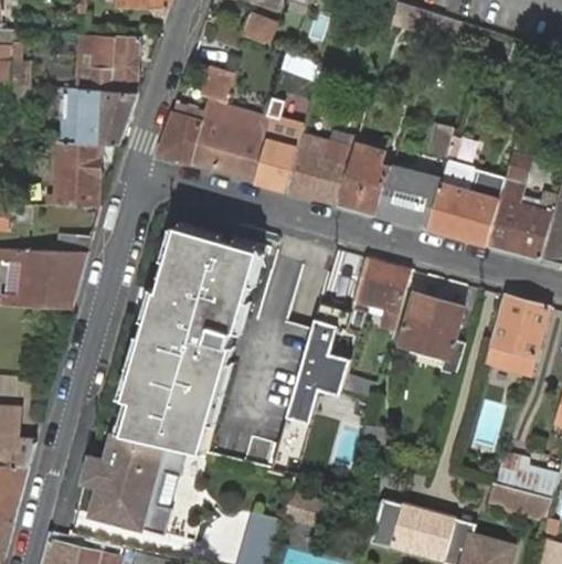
[(85,14),(85,0),(76,0),(76,13),(85,14)]
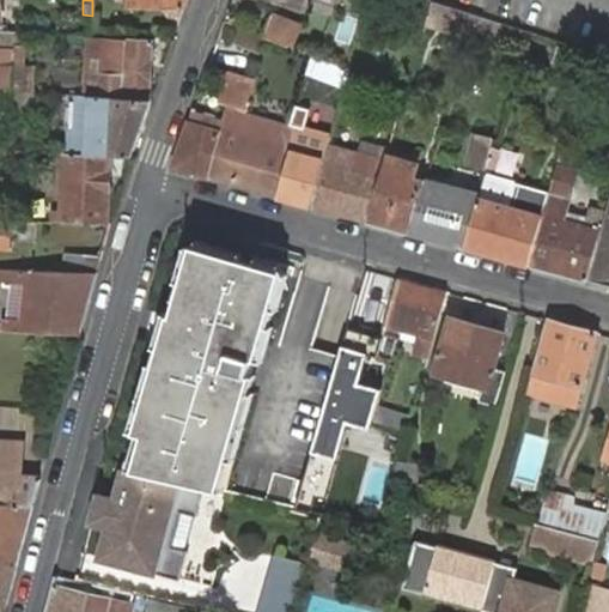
[(476,31),(480,19),(430,2),(424,24),(473,41),(476,31)]
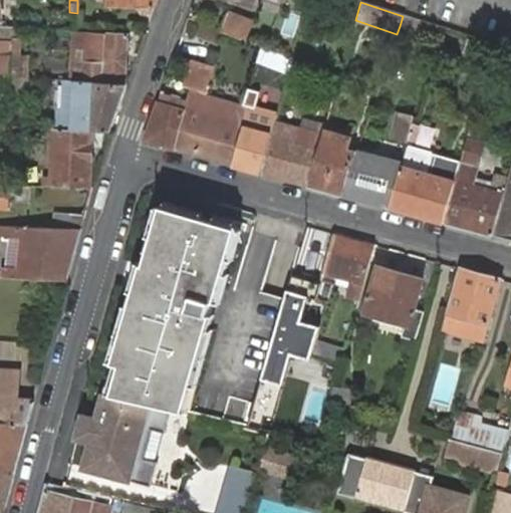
[(226,12),(219,31),(244,40),(250,21),(226,12)]
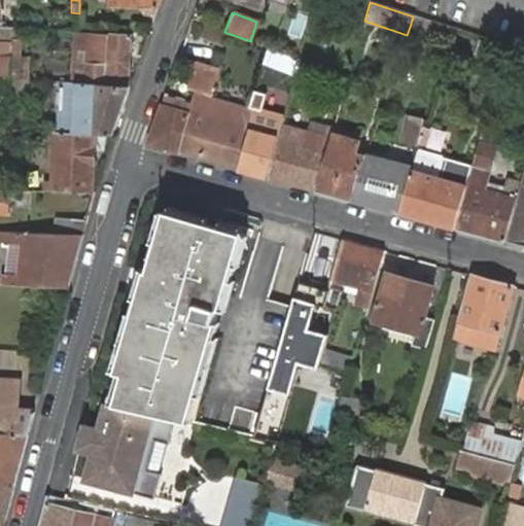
[(332,22),(342,26),(345,15),(335,12),(332,22)]
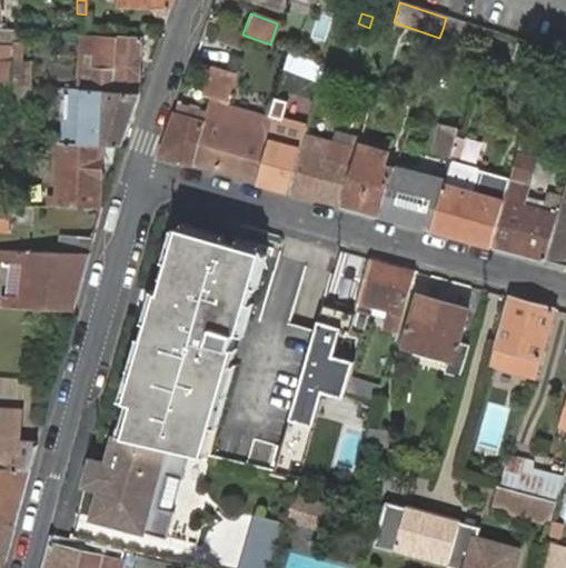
[(456,33),(460,21),(446,18),(443,29),(456,33)]
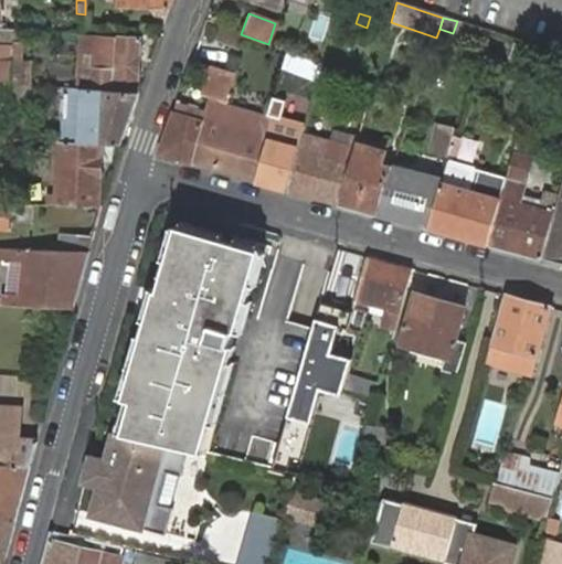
[(480,41),(483,30),(457,21),(453,33),(480,41)]
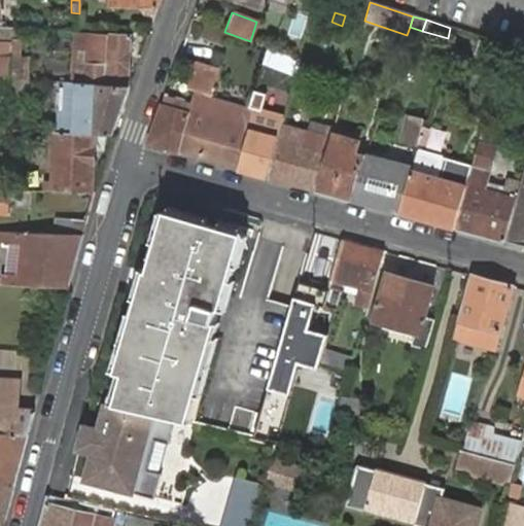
[(0,79),(2,79),(9,79),(9,74),(10,58),(11,45),(11,40),(11,28),(2,28),(0,28),(0,79)]
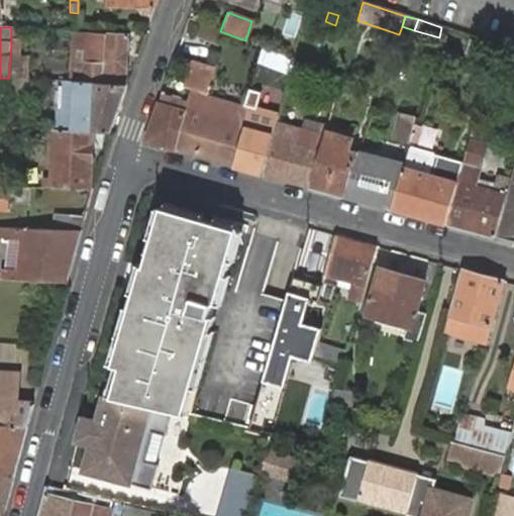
[(82,82),(124,85),(127,35),(94,33),(94,35),(75,33),(71,82),(82,82)]
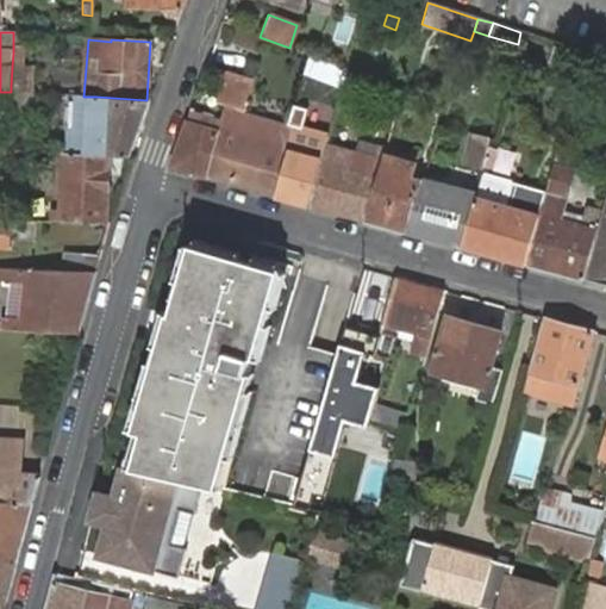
[(24,48),(13,47),(13,53),(12,67),(23,67),(24,48)]
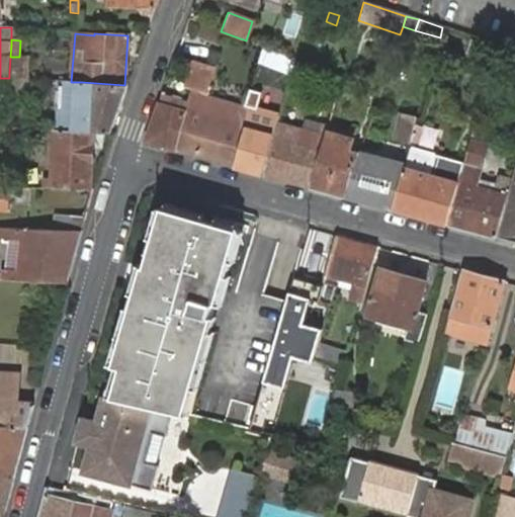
[(9,78),(25,79),(26,57),(19,57),(10,57),(9,73),(9,78)]
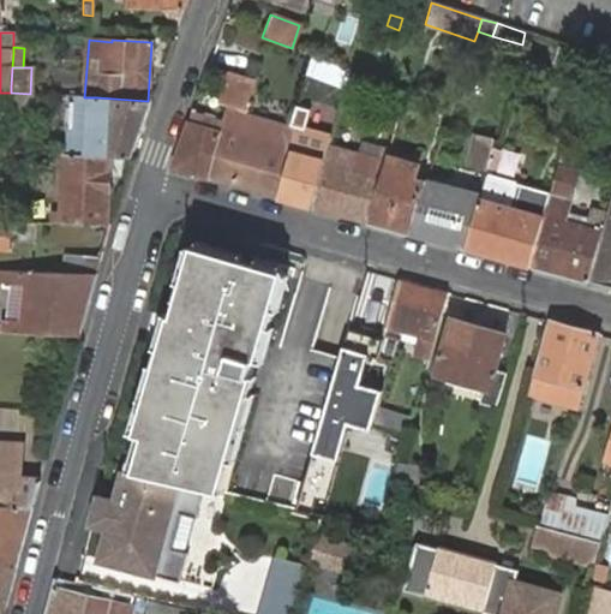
[(207,178),(275,196),(288,151),(287,150),(294,127),(288,126),(286,125),(286,127),(279,149),(268,145),(271,131),(247,124),(244,137),(237,136),(244,111),(241,111),(250,82),(226,73),(225,77),(216,103),(225,106),(220,121),(221,123),(207,178)]
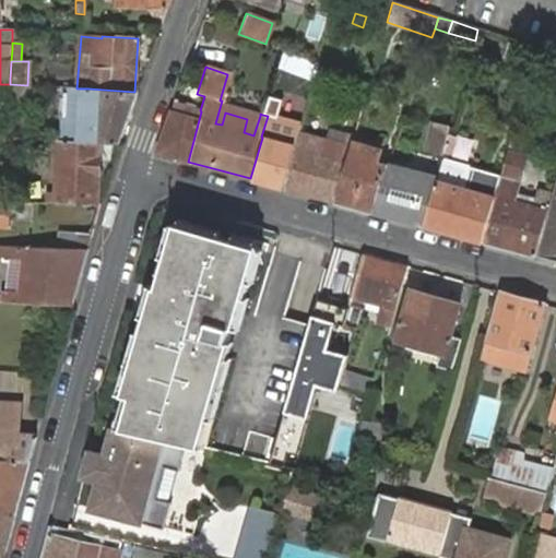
[(311,80),(305,108),(315,111),(322,83),(311,80)]
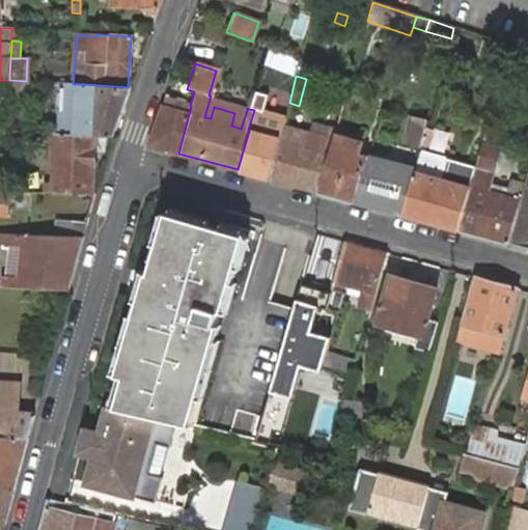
[(25,91),(26,81),(9,80),(2,80),(1,87),(8,87),(7,91),(25,91)]
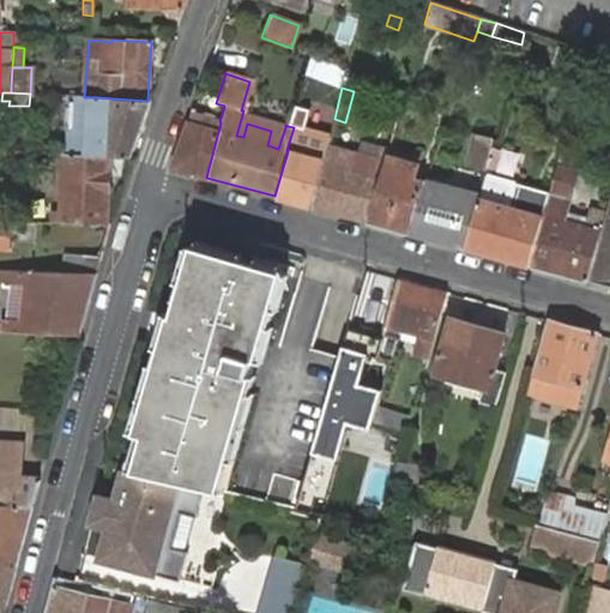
[(73,155),(108,156),(130,157),(150,101),(148,101),(97,97),(84,97),(77,96),(73,155)]
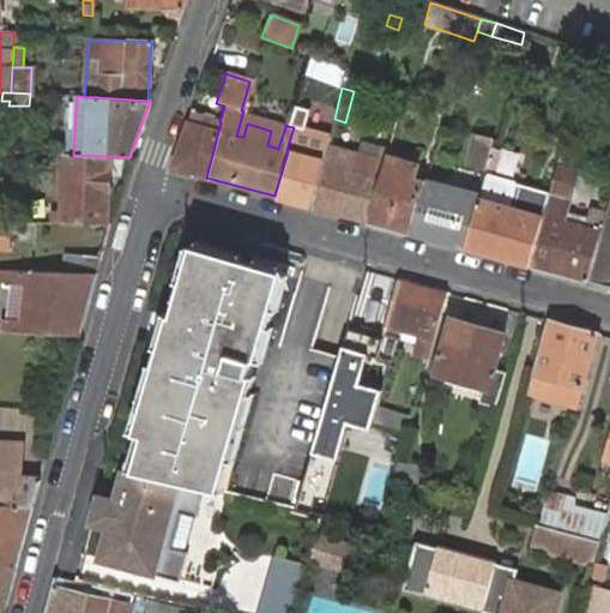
[(275,196),(310,206),(322,161),(296,154),(301,139),(296,138),(300,128),(305,110),(294,108),(288,126),(294,127),(287,150),(288,151),(275,196)]
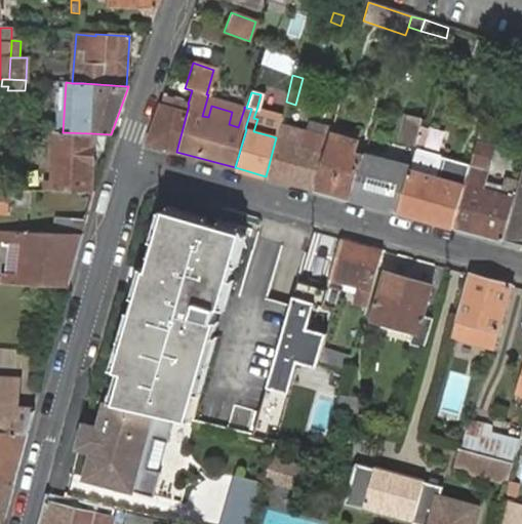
[(162,97),(146,143),(160,147),(176,101),(162,97)]
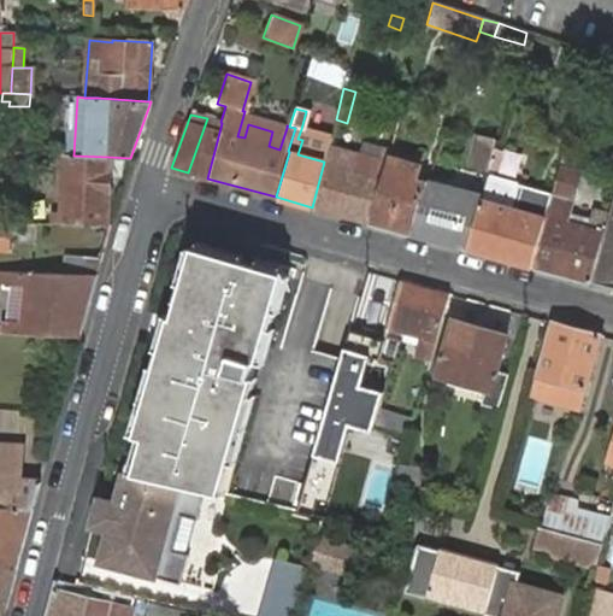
[(269,146),(280,150),(287,128),(243,115),(237,136),(245,138),(248,124),(272,132),(269,146)]
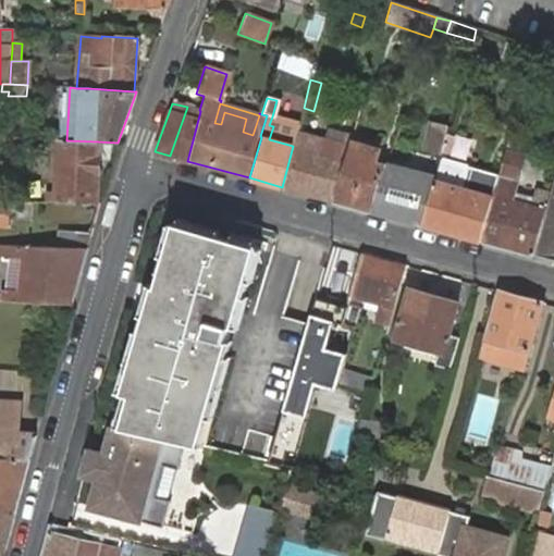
[(187,107),(170,156),(187,161),(200,111),(199,110),(187,107)]
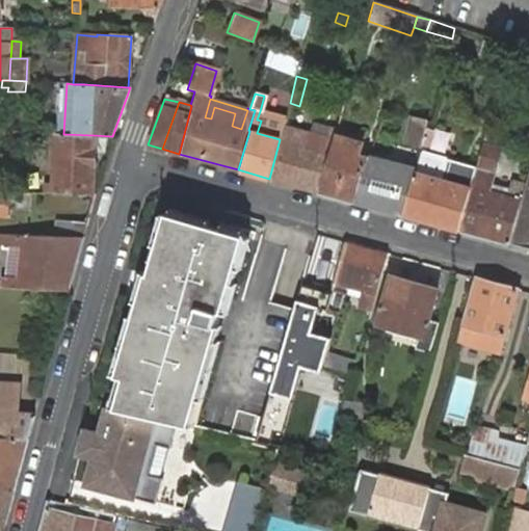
[(403,142),(420,147),(426,123),(410,118),(403,142)]
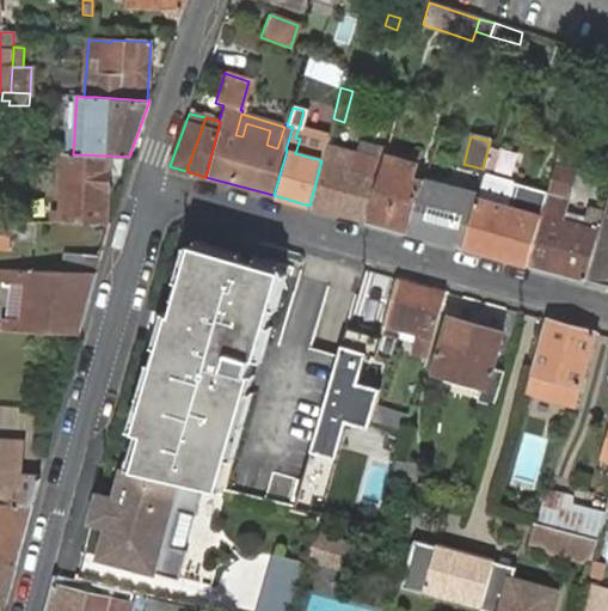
[(560,142),(554,165),(566,167),(572,146),(560,142)]
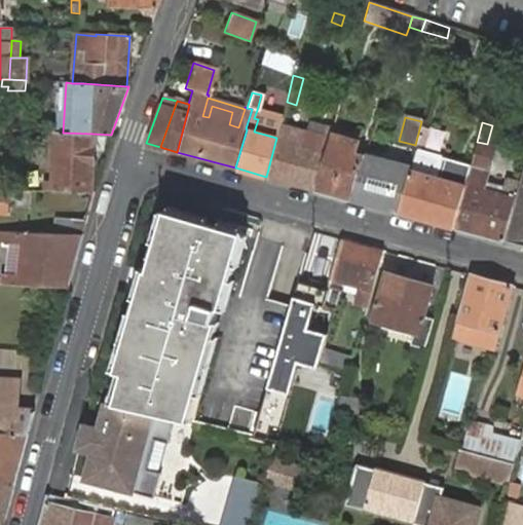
[(276,138),(266,177),(291,184),(314,190),(325,152),(329,141),(279,126),(279,128),(276,138)]
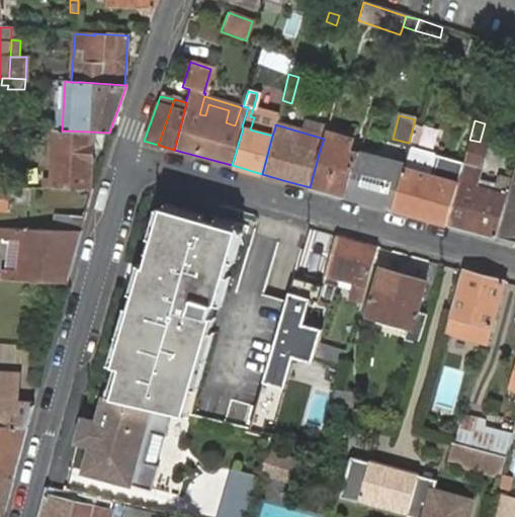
[(43,180),(41,186),(89,189),(89,175),(91,132),(62,131),(54,131),(52,180),(43,180)]
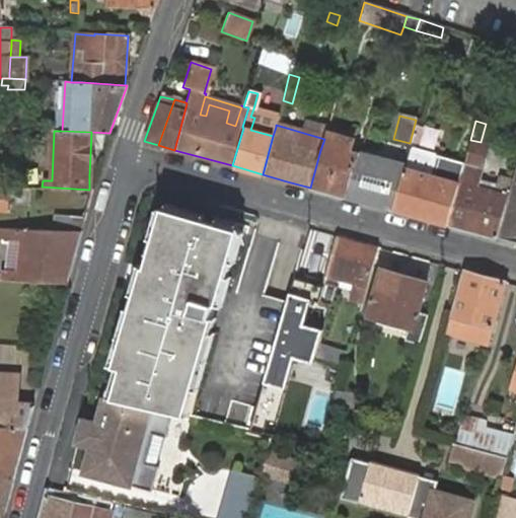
[(310,188),(344,197),(354,166),(357,158),(358,153),(349,150),(352,140),(325,132),(325,135),(324,139),(320,150),(310,188)]
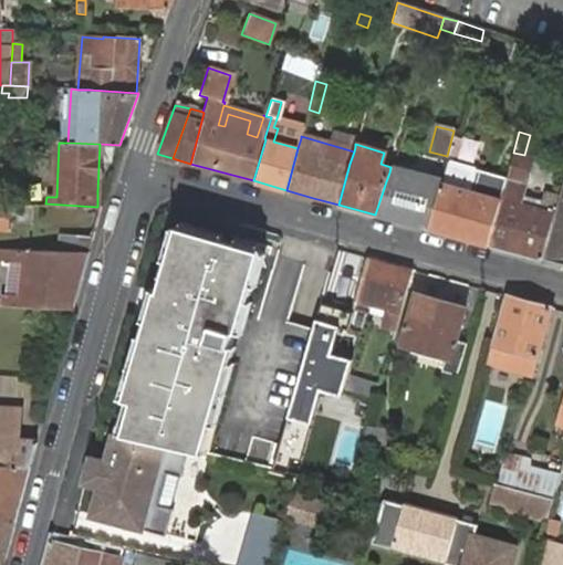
[(555,206),(558,197),(543,194),(541,201),(520,196),(529,165),(522,163),(524,155),(513,153),(506,180),(500,202),(487,246),(541,260),(554,215),(555,206)]
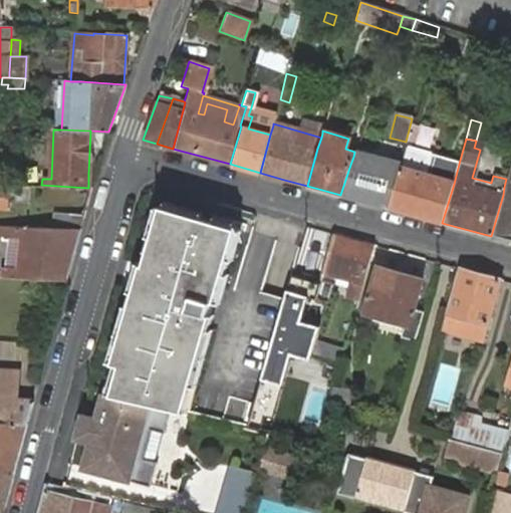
[(474,148),(480,150),(482,143),(476,141),(474,148)]
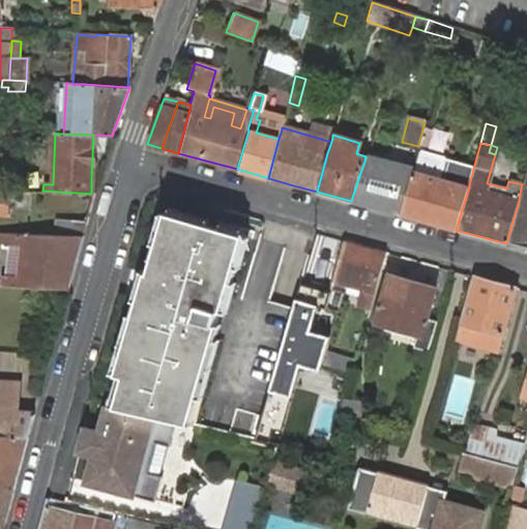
[(351,201),(401,214),(412,174),(364,162),(361,170),(351,201)]
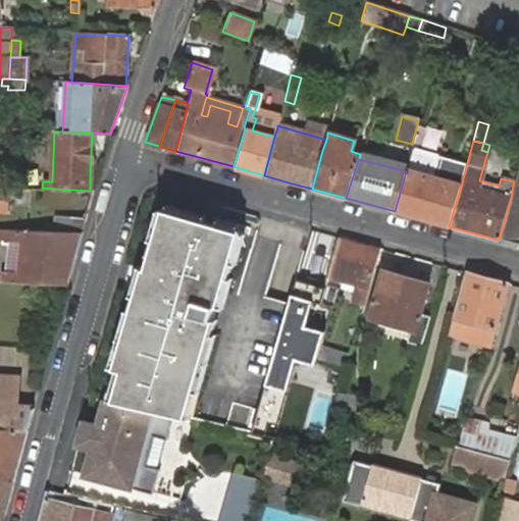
[(395,211),(449,226),(461,187),(466,166),(439,159),(434,179),(406,171),(395,211)]
